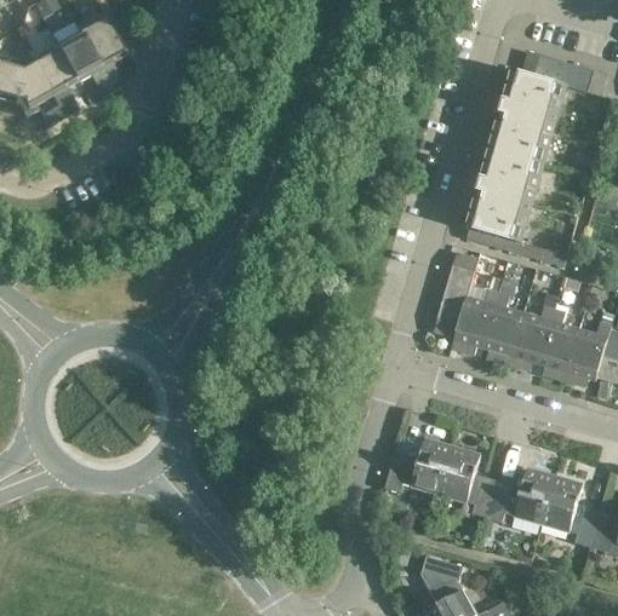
[(36,0),(32,3),(40,17),(57,7),(53,0),(36,0)]
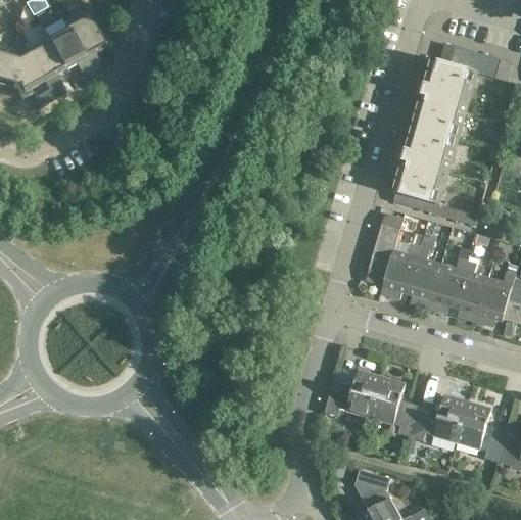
[(104,45),(85,10),(64,22),(65,27),(94,76),(105,69),(102,64),(99,59),(93,62),(89,55),(104,45)]
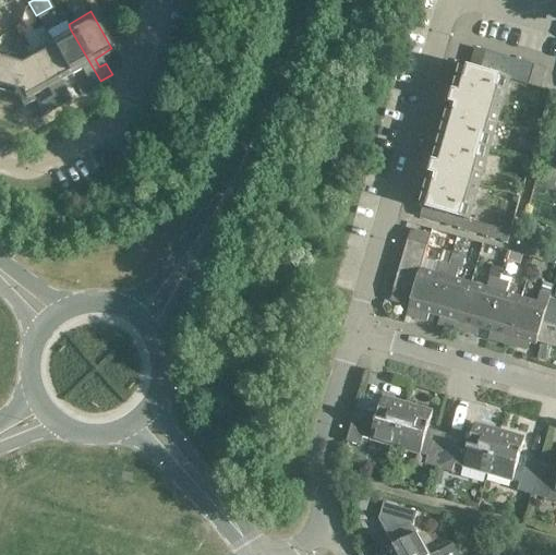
[(100,81),(70,28),(49,40),(68,73),(83,65),(87,73),(83,76),(88,87),(100,81)]
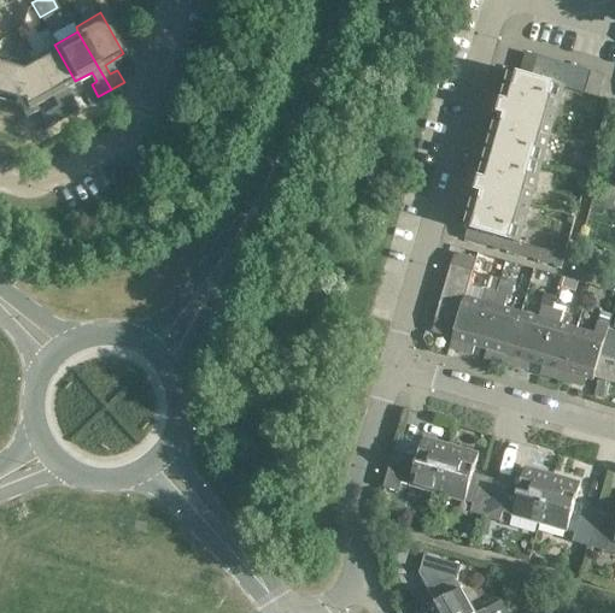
[(75,81),(54,45),(30,58),(33,62),(50,95),(56,104),(62,117),(75,110),(68,98),(63,100),(58,90),(75,81)]
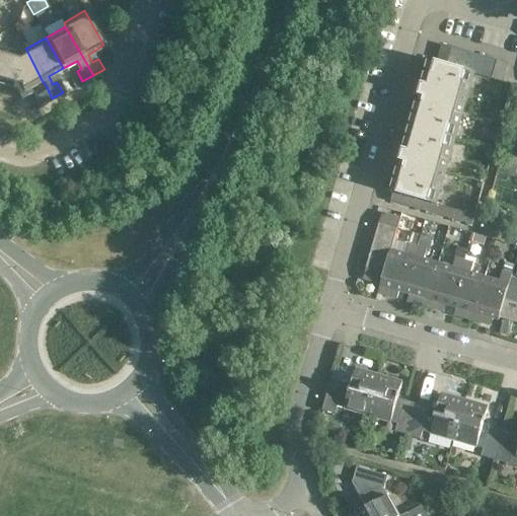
[(440,43),(435,60),(435,61),(467,71),(472,52),(440,43)]
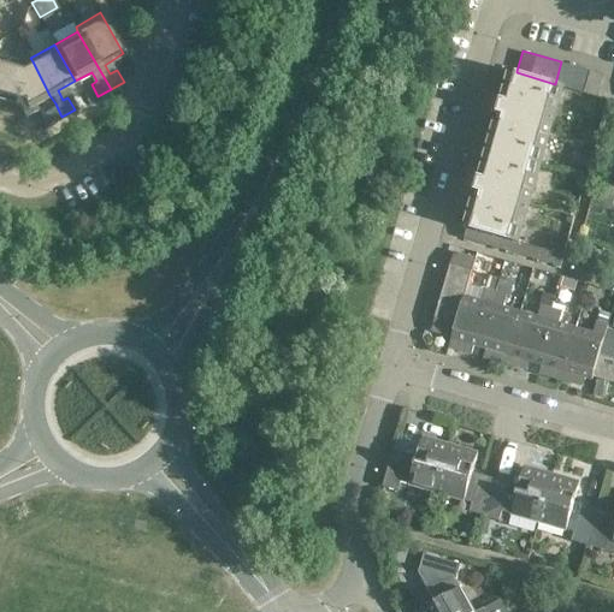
[(49,95),(33,61),(19,70),(4,65),(0,76),(0,93),(19,99),(22,102),(17,106),(23,116),(35,108),(33,104),(49,95)]
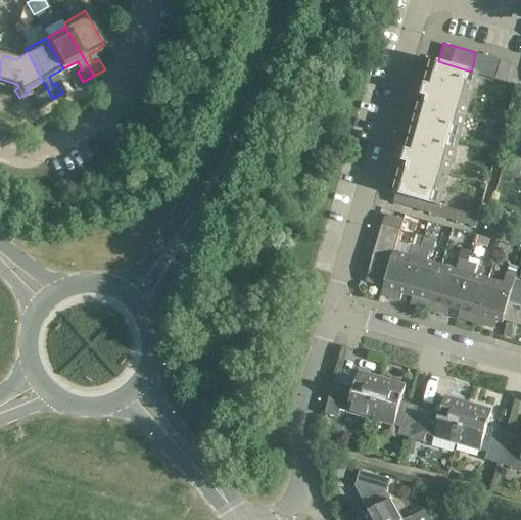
[(510,61),(476,52),(471,72),(475,73),(504,81),(510,61)]
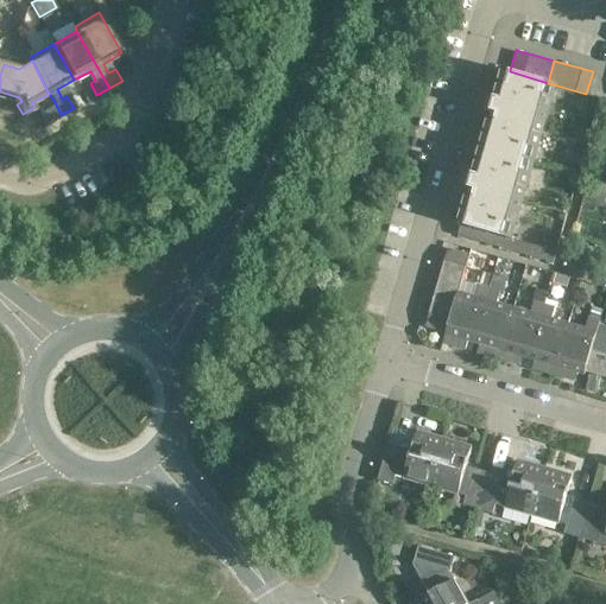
[(510,70),(499,68),(491,95),(485,94),(485,95),(481,107),(481,108),(488,110),(492,97),(504,101),(502,110),(499,118),(496,116),(496,120),(485,116),(477,145),(523,158),(526,146),(534,148),(549,96),(542,94),(544,83),(553,86),(553,84),(548,83),(510,71),(510,70)]
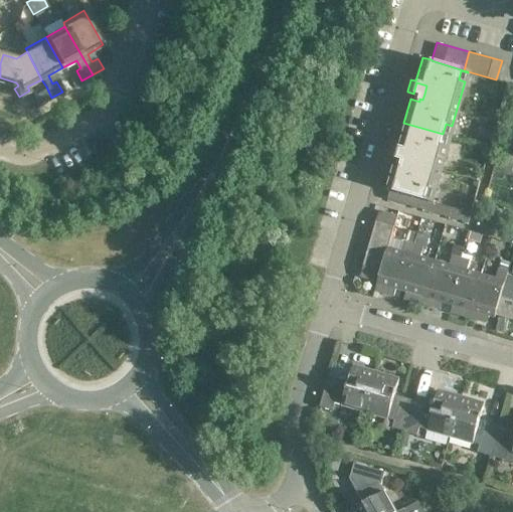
[(51,98),(46,87),(38,92),(44,102),(51,98)]
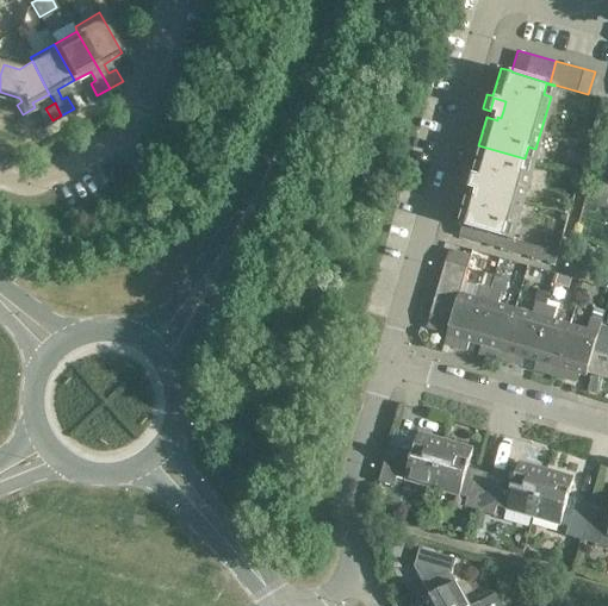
[(53,120),(45,108),(35,114),(41,126),(53,120)]
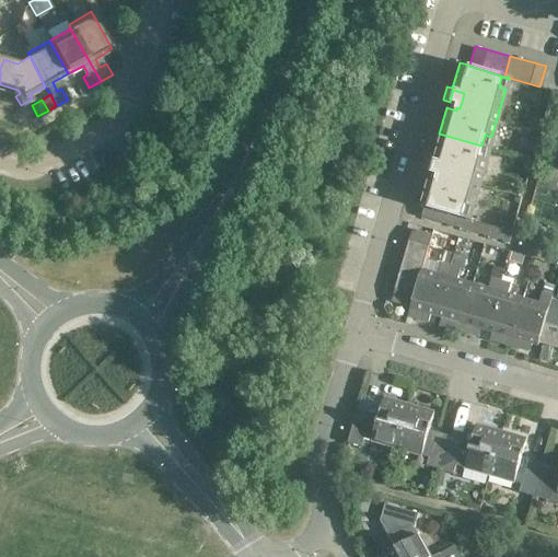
[(481,146),(439,134),(432,159),(427,157),(426,159),(427,159),(423,170),(422,169),(422,171),(430,172),(433,160),(444,164),(440,180),(437,178),(436,181),(427,178),(419,205),(422,206),(433,209),(444,211),(455,215),(467,218),(468,218),(469,217),(462,215),(464,205),(472,207),(486,159),(478,157),(481,146)]
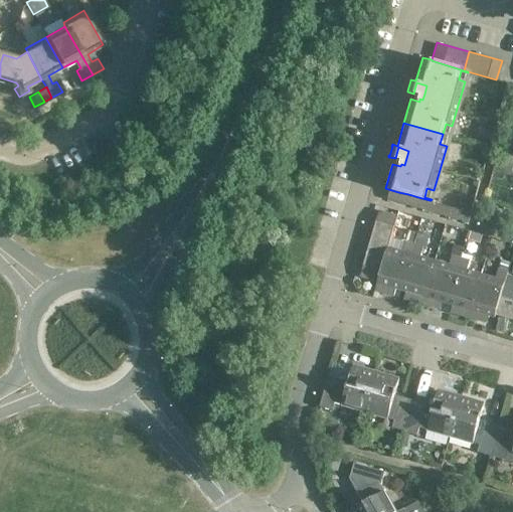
[(494,158),(491,168),(508,173),(511,163),(494,158)]
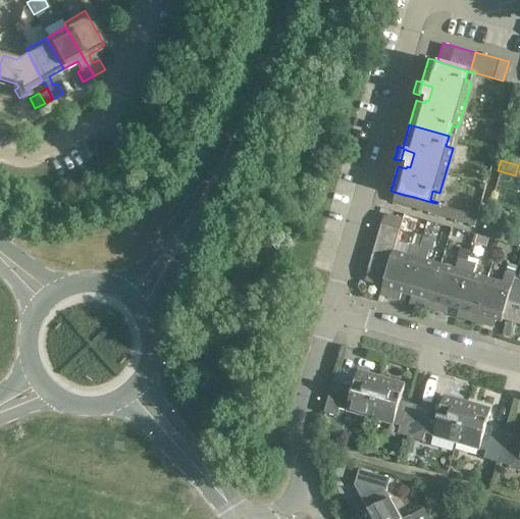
[(394,192),(392,199),(402,202),(404,195),(394,192)]
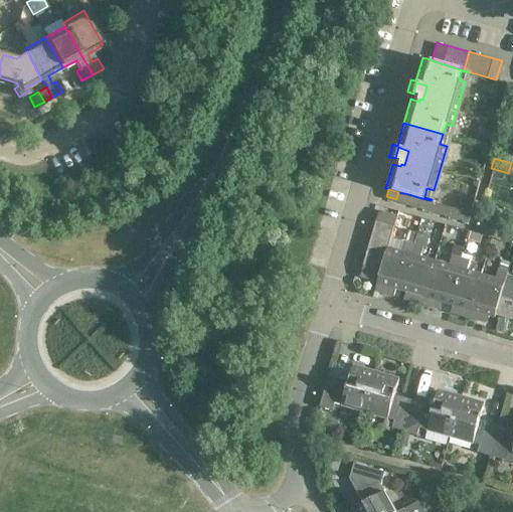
[(408,194),(398,192),(396,199),(406,202),(408,194)]
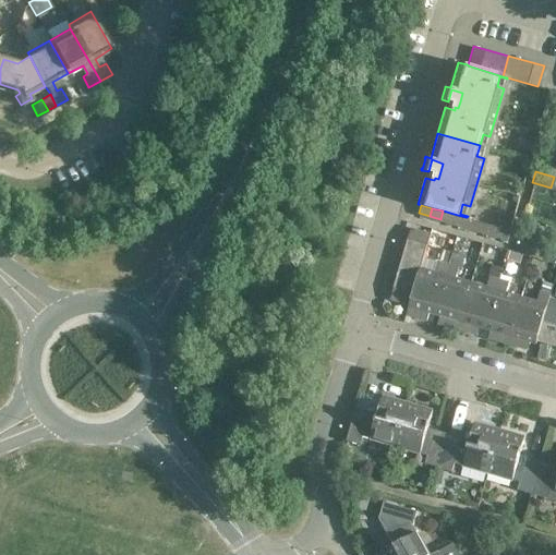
[(454,214),(443,210),(440,219),(451,222),(454,214)]
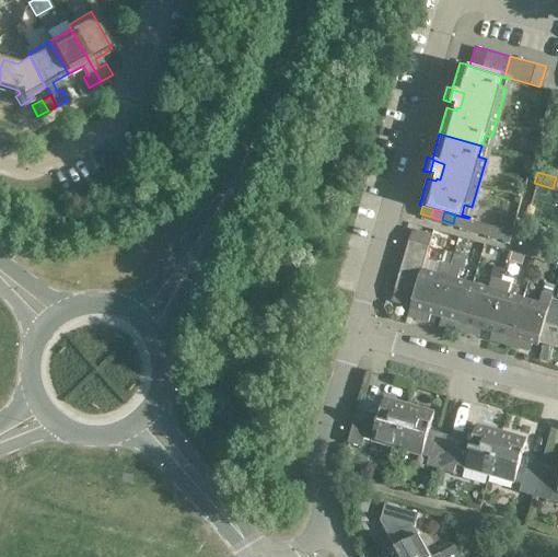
[(467,218),(455,215),(453,223),(464,227),(467,218)]
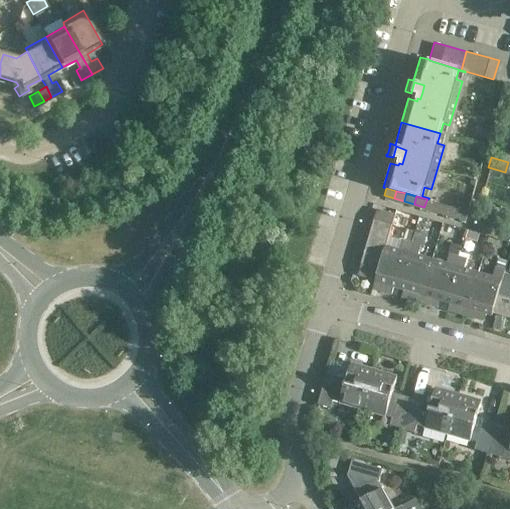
[(437,201),(428,199),(427,199),(424,207),(434,210),(437,201)]
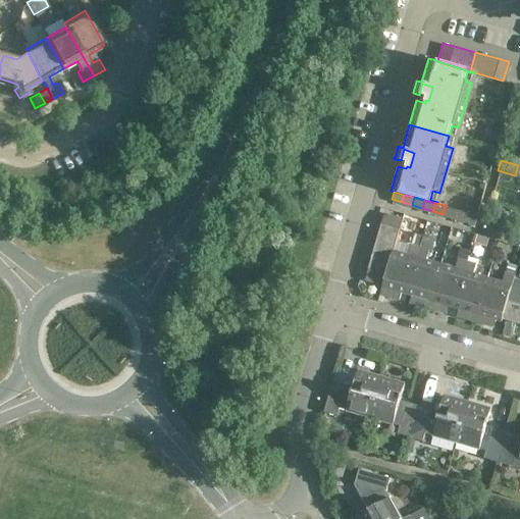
[(456,208),(446,205),(443,214),(453,217),(456,208)]
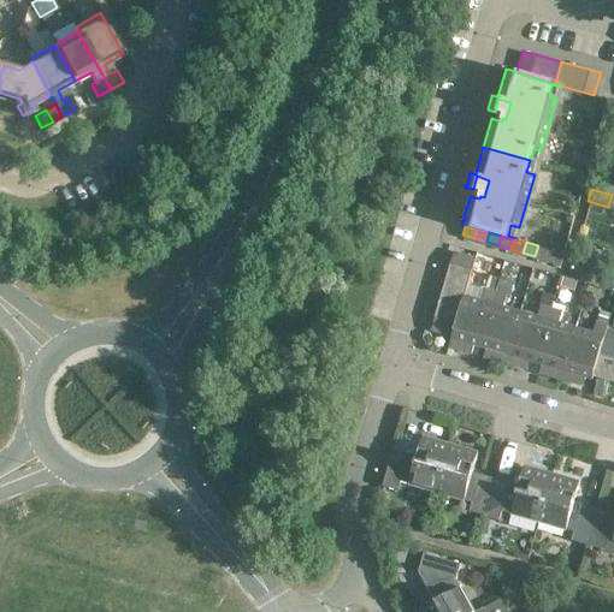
[(550,249),(538,245),(535,256),(547,260),(550,249)]
